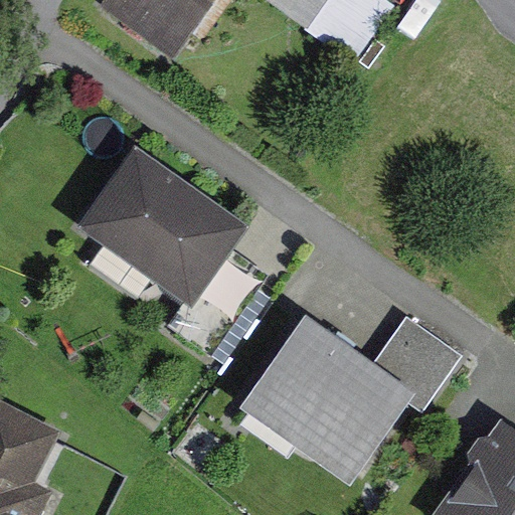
[(117,0),(189,47),(220,0),(273,0),(307,22),(321,0),(117,0)]
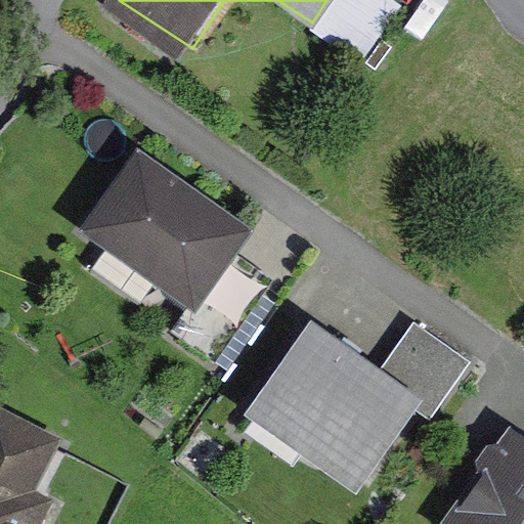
[(396,9),(383,0),(337,0),(314,32),(358,62),(396,9)]
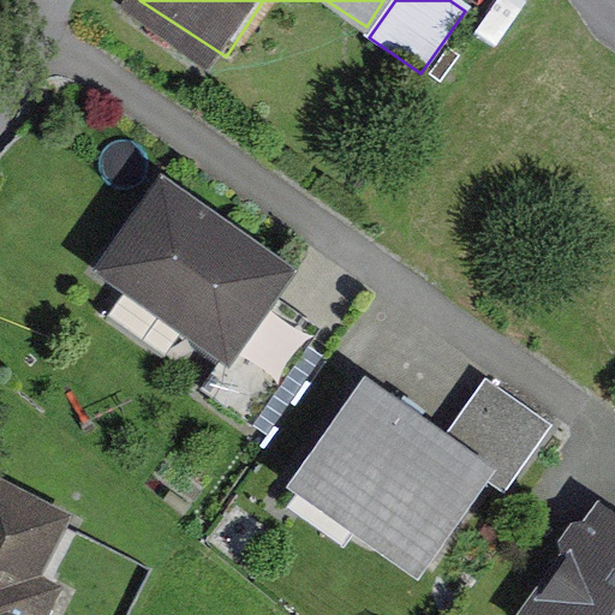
[(291,268),(161,175),(96,264),(226,358),(291,268)]
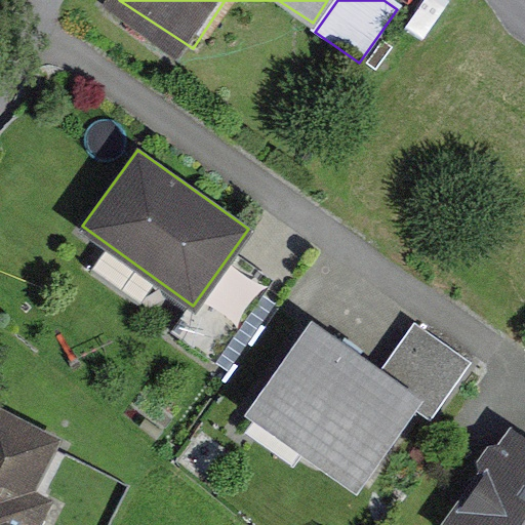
[(427,406),(310,322),(249,407),(366,491),(427,406)]
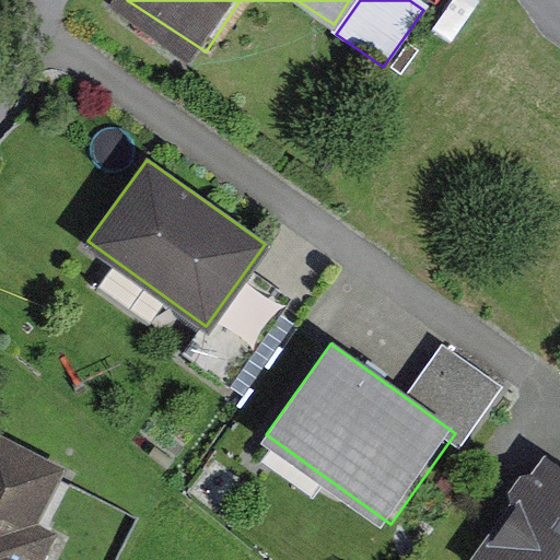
[(559,559),(559,457),(550,451),(537,468),(527,469),(515,488),(516,498),(473,559),(559,559)]
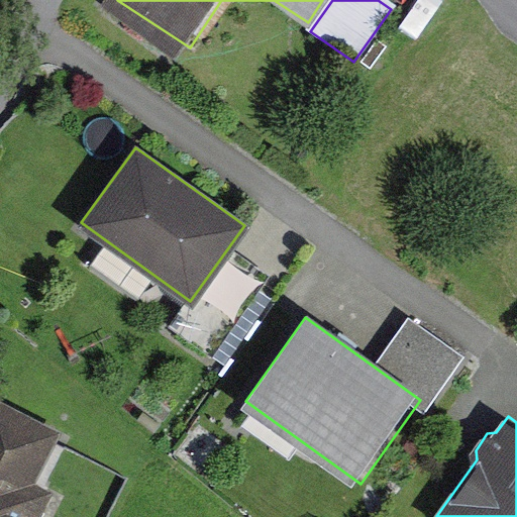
[(39,516),(58,469),(0,447),(0,516),(39,516)]
